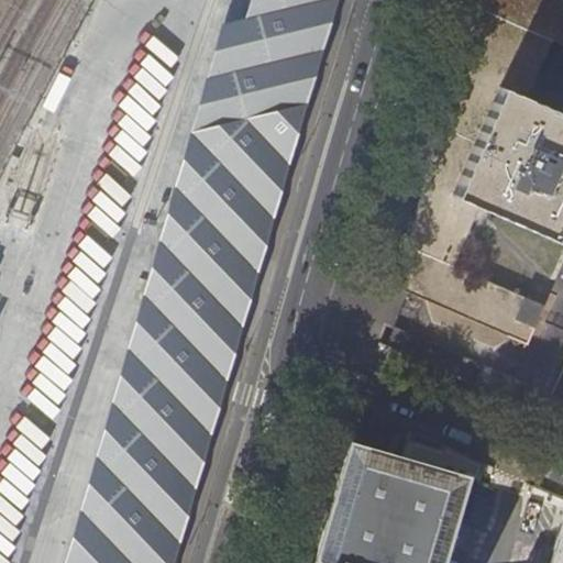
[(168,562),(338,0),(249,0),(243,20),(220,25),(64,562),(168,562)]
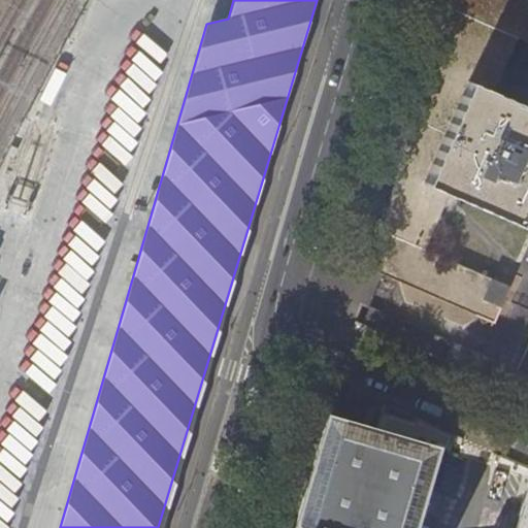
[(527,0),(449,0),(426,78),(405,151),(385,220),(370,269),(527,337),(527,0)]
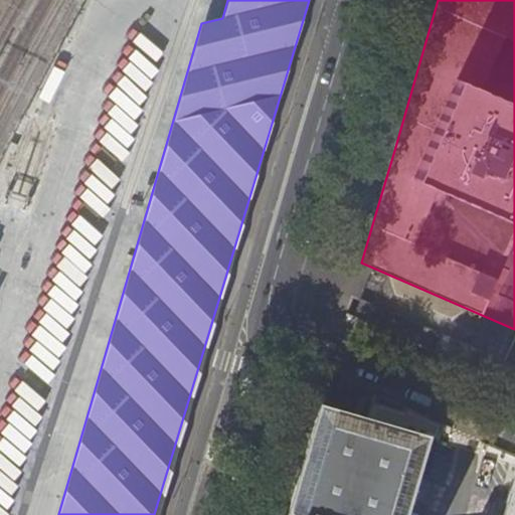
[(353,316),(434,351),(442,334),(360,299),(353,316)]
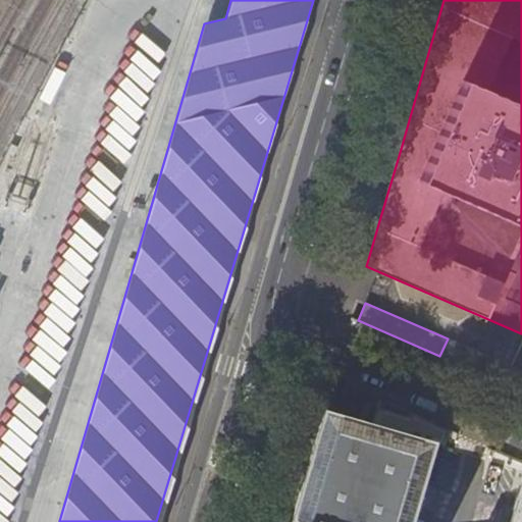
[(316,435),(291,521),(405,521),(430,439),(434,422),(408,411),(406,414),(376,405),(371,422),(323,409),(316,435)]
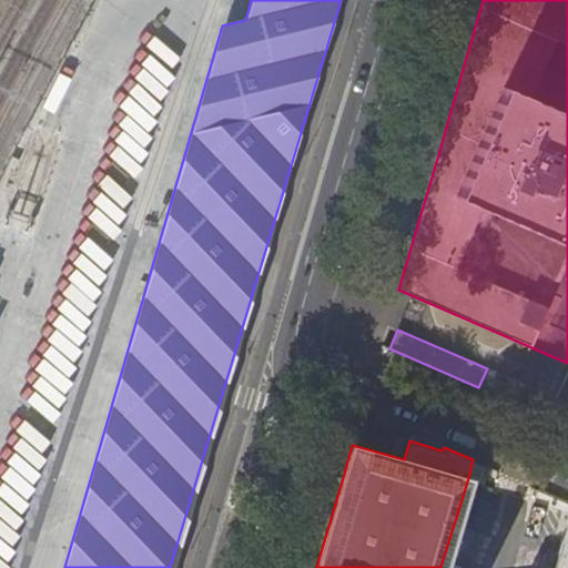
[(480,482),(486,465),(473,459),(468,478),(480,482)]
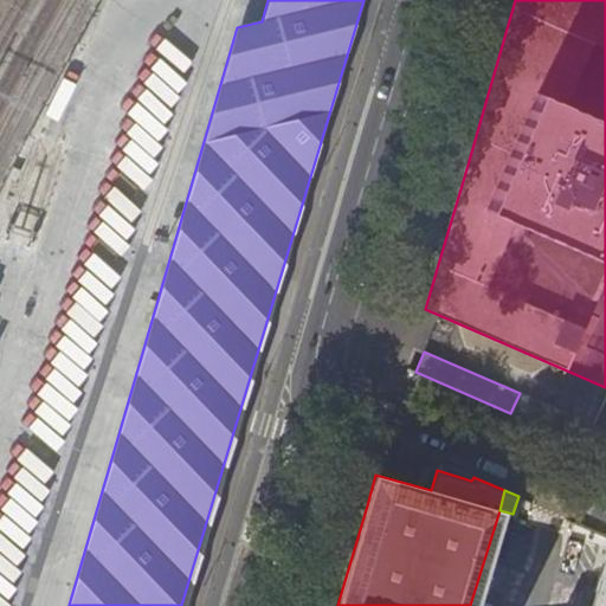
[(605,605),(605,543),(605,545),(587,605),(605,605)]
